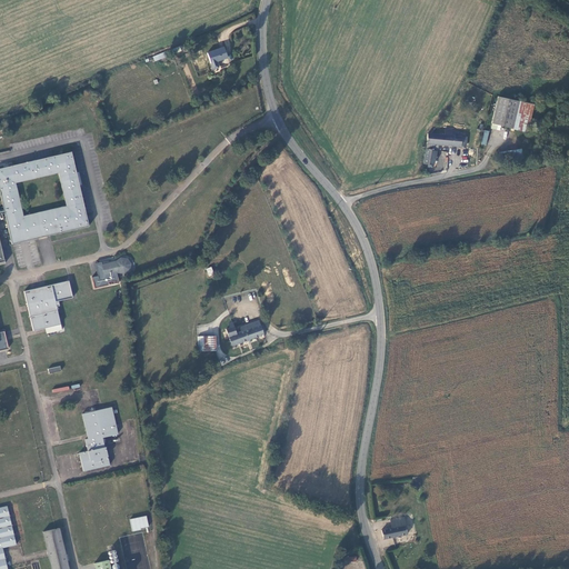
[(223,47),(208,52),(211,62),(227,57),(223,47)]
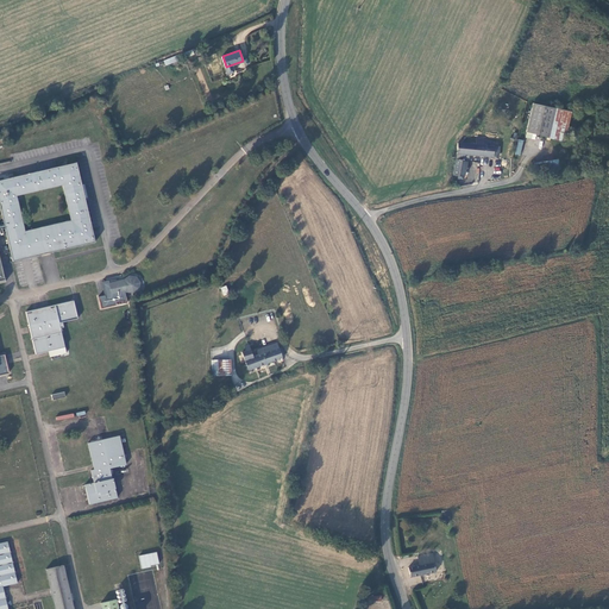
[(556,108),(533,102),(526,131),(535,133),(548,137),(556,108)]
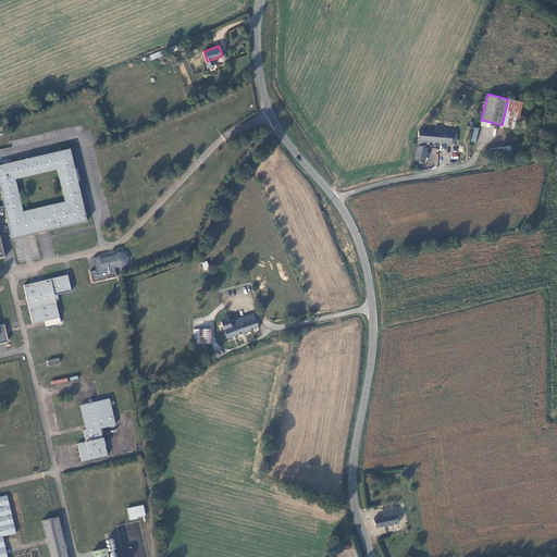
[(521,102),(508,99),(502,125),(515,128),(521,102)]
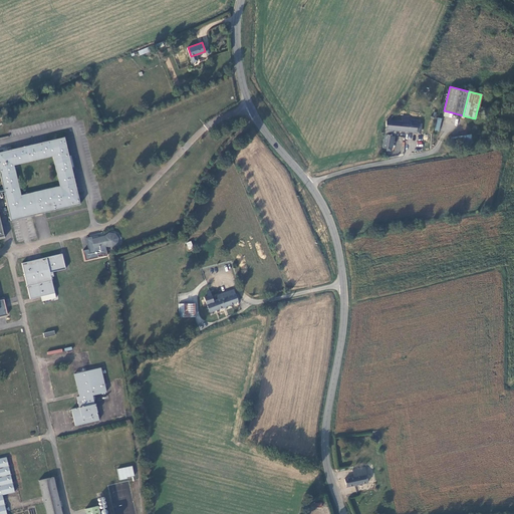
[(401,121),(387,120),(386,130),(396,131),(419,134),(420,129),(420,123),(416,122),(407,122),(407,116),(402,115),(401,121)]
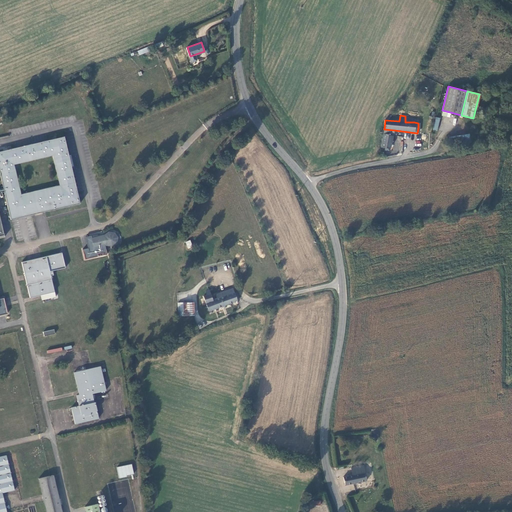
[(468,133),(449,137),(450,144),(470,141),(468,133)]
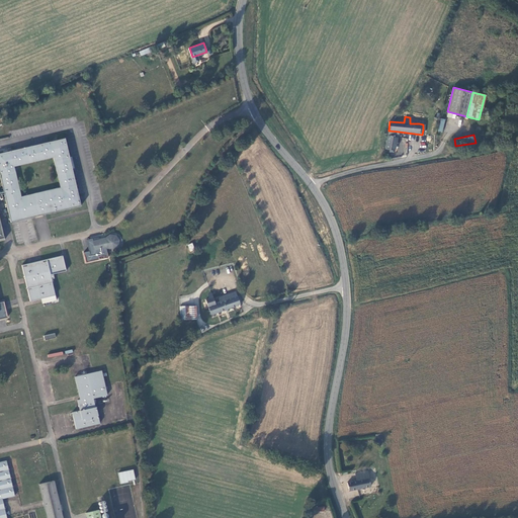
[(387,137),(385,150),(390,150),(390,152),(393,153),(393,150),(395,151),(396,138),(387,137)]
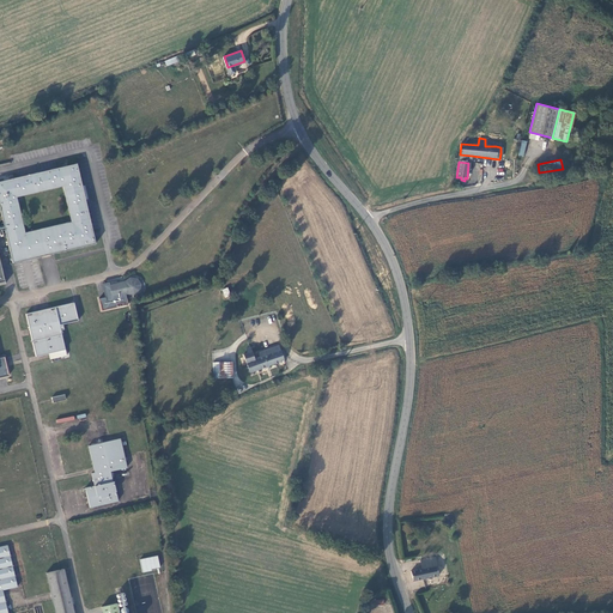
[(76,163),(0,180),(0,214),(4,229),(0,229),(0,286),(4,285),(0,268),(0,236),(1,236),(1,232),(4,231),(11,263),(95,244),(76,163)]
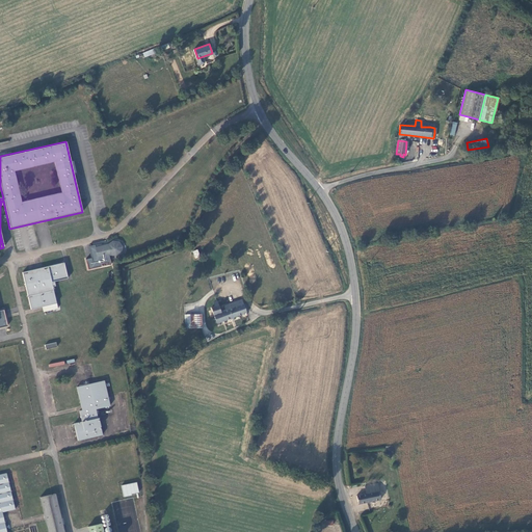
[(109,256),(116,257),(122,253),(122,247),(118,242),(113,241),(108,244),(102,246),(96,247),(96,245),(88,246),(91,258),(92,261),(86,262),(88,270),(102,267),(102,264),(108,263),(111,262),(109,256)]
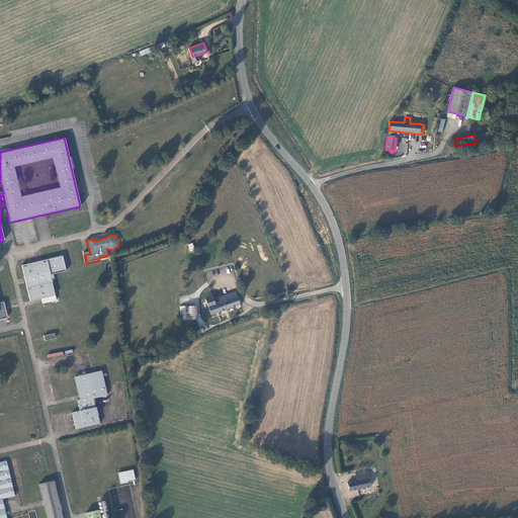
[(55,295),(52,279),(54,278),(53,274),(66,270),(63,256),(22,265),(31,300),(55,295)]
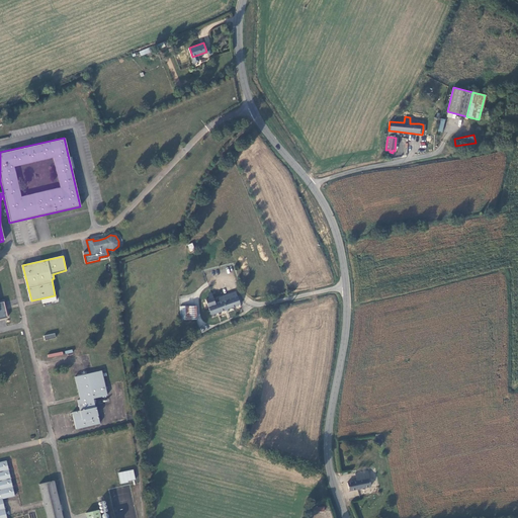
[(240,305),(235,291),(218,298),(219,301),(214,304),(211,296),(204,299),(210,316),(240,305)]
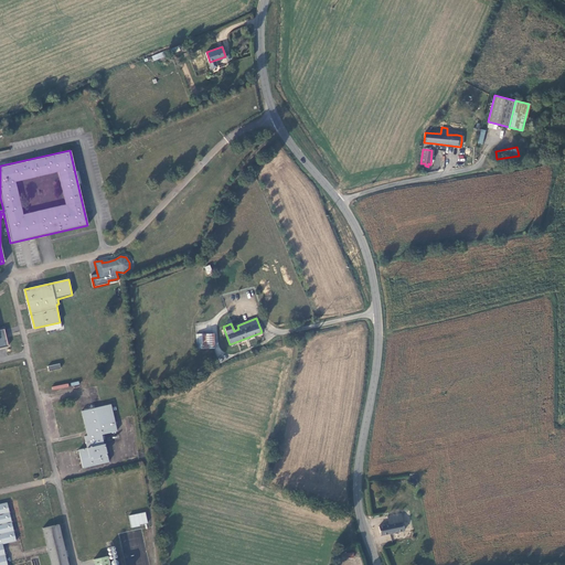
[(0,329),(0,347),(9,345),(6,328),(0,329)]
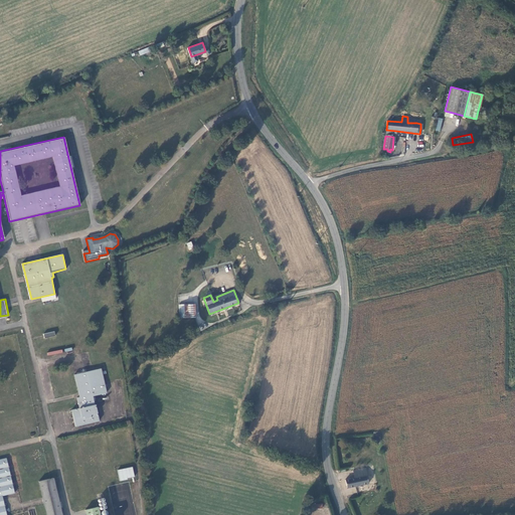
[(194,306),(186,306),(186,318),(194,318),(194,306)]
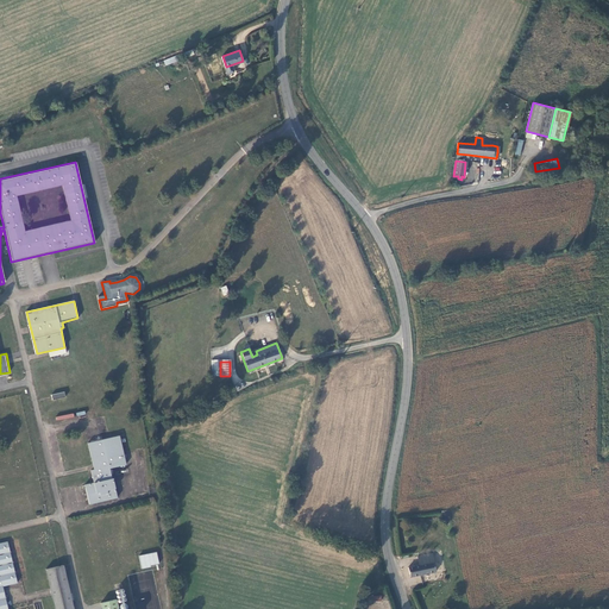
[(119,437),(101,440),(87,443),(93,469),(89,470),(93,483),(85,484),(89,504),(98,502),(115,498),(110,468),(125,465),(119,437)]
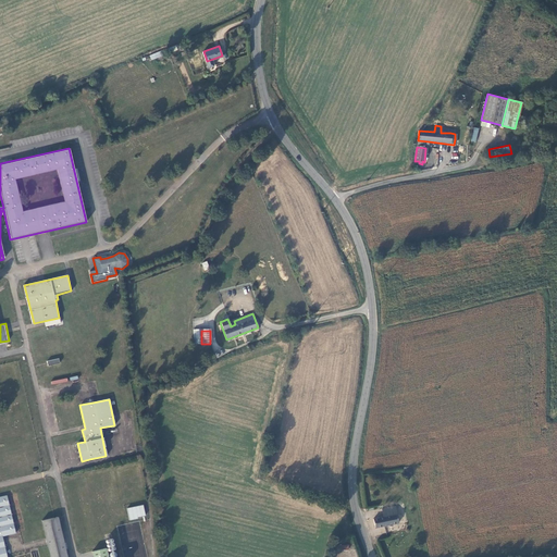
[(7,495),(0,496),(0,556),(7,556),(2,536),(15,534),(8,499),(7,495)]
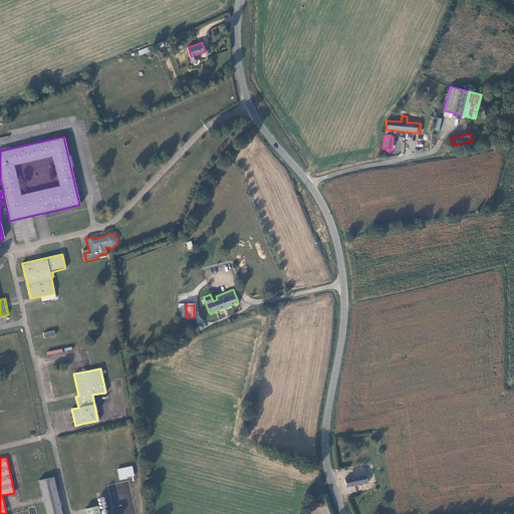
[(119,480),(135,476),(133,466),(116,469),(119,480)]
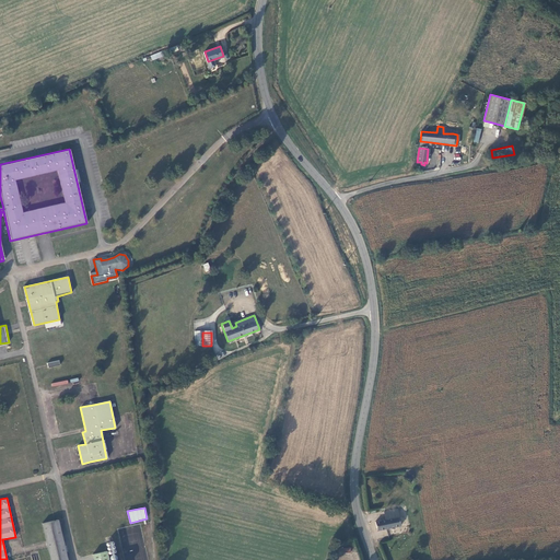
[(377,531),(401,525),(398,509),(384,512),(386,520),(375,522),(377,531)]
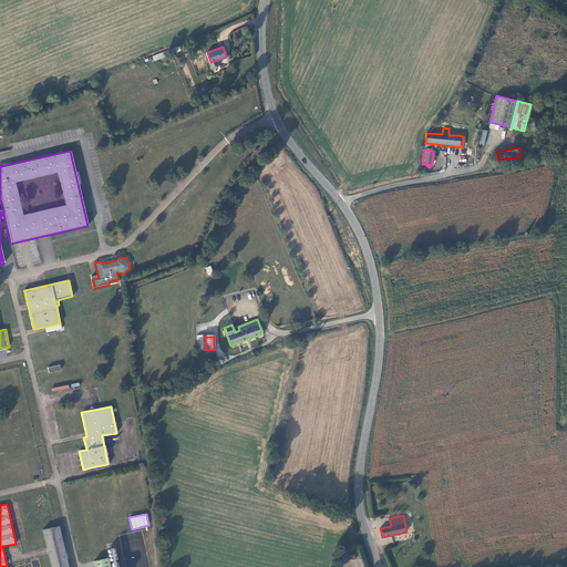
[(69,566),(60,526),(43,531),(51,566),(69,566)]
